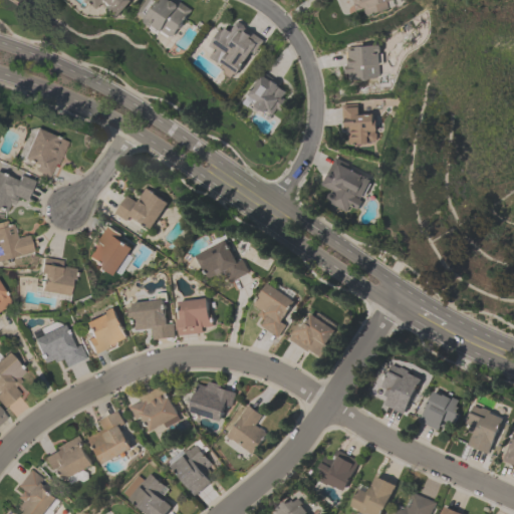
[(131,0),(116,17),(108,10),(110,8),(102,2),(96,9),(86,0),(131,0)]
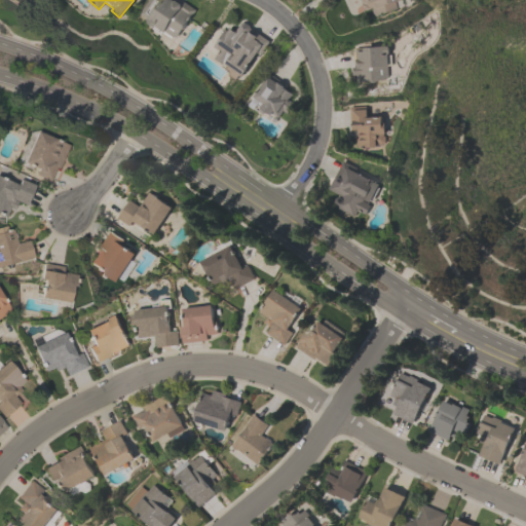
[(178,36),(174,37),(165,31),(162,34),(154,28),(155,26),(152,26),(148,23),(148,20),(140,13),(148,0),(176,0),(181,3),(183,1),(195,10),(187,24),(187,25),(184,29),(183,29),(178,36)]
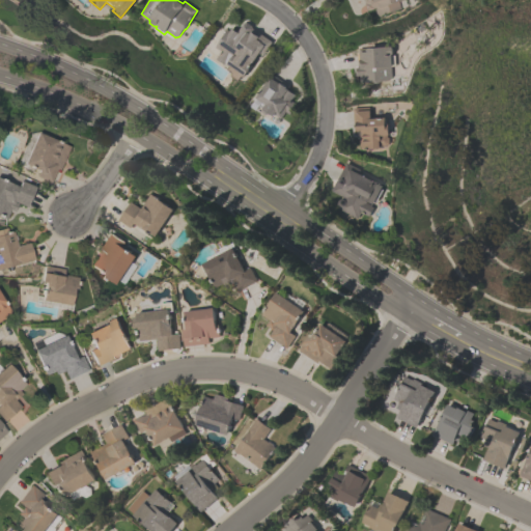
[(376,7),(374,7),(374,8),(368,10),(368,9),(367,9),(365,3),(366,3),(364,0),(406,0),(409,6),(380,16),(379,14),(378,14),(376,9),(376,7)]
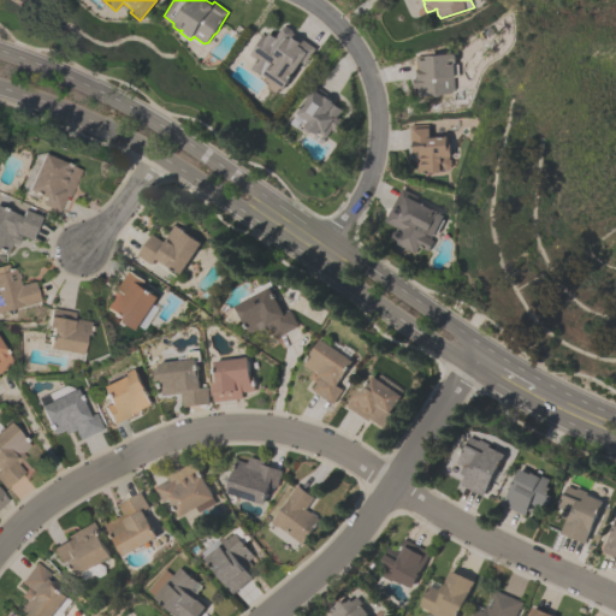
[(250,54),(266,30),(276,36),(282,28),(285,27),(291,30),(292,34),(291,36),(295,39),(300,37),(315,48),(306,63),(303,60),(285,88),(284,89),(282,89),(280,89),(277,94),(270,89),(268,83),(264,81),(267,76),(264,73),(261,75),(252,69),(258,59),(250,54)]
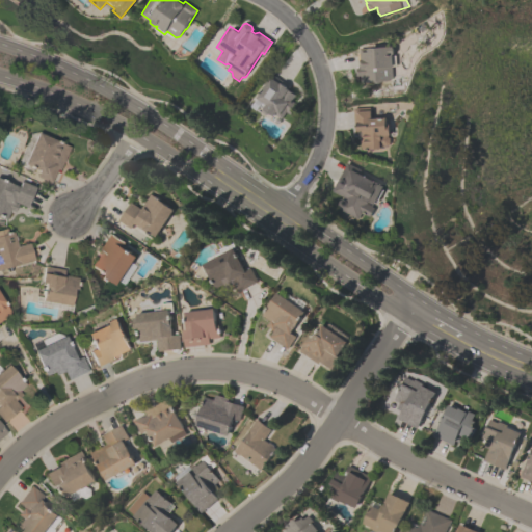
[(361,82),(361,78),(358,78),(358,76),(356,76),(356,68),(361,68),(360,67),(360,61),(362,61),(361,52),(368,52),(368,48),(391,47),(391,51),(394,51),(394,55),(392,55),(393,80),(381,81),(381,82),(380,82),(376,83),(375,82),(374,81),(361,82)]
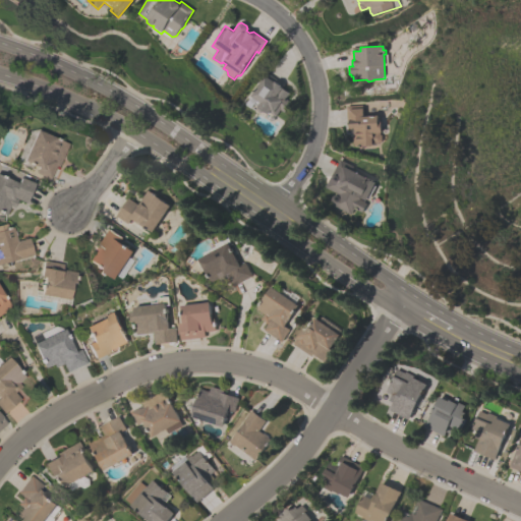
[(276,118),(266,112),(264,113),(262,113),(259,111),(259,108),(261,107),(255,103),(251,108),(246,105),(266,75),(275,81),(276,80),(283,85),(282,87),(292,94),(288,99),(292,102),(285,113),(281,110),(276,118)]
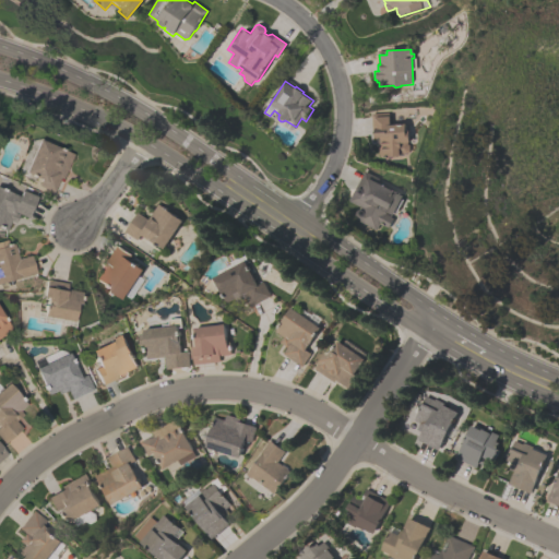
[(408,153),(401,153),(401,156),(379,157),(378,146),(377,146),(376,138),(373,138),(371,114),(389,113),(389,116),(390,116),(390,125),(406,123),(406,130),(409,130),(409,143),(408,143),(408,144),(409,145),(411,151),(408,153)]
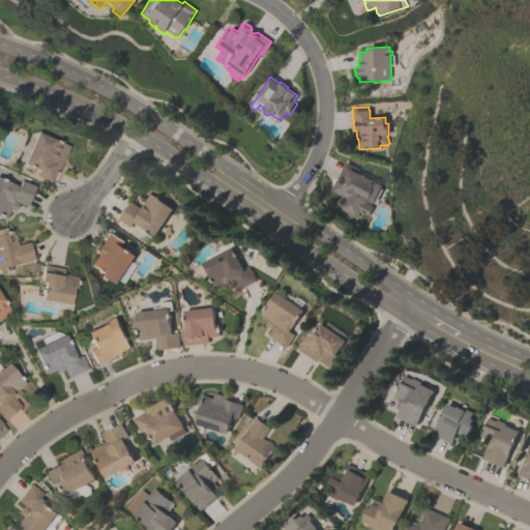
[(35,131),(67,145),(57,169),(55,168),(49,181),(34,175),(36,169),(21,163),(35,131)]
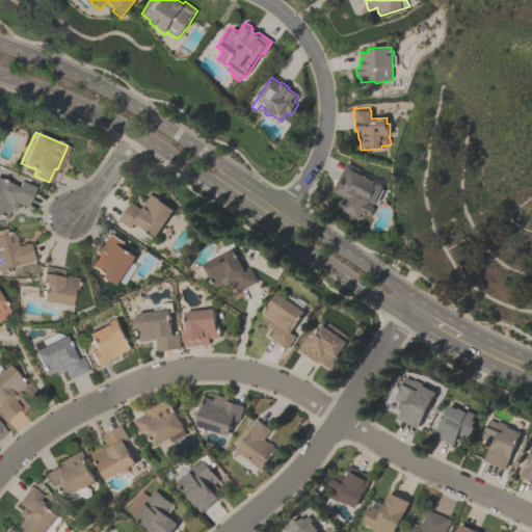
[(331,191),(347,163),(362,171),(361,174),(383,186),(382,189),(384,190),(377,203),(376,203),(374,205),(368,202),(367,203),(375,208),(370,217),(362,212),(358,218),(340,210),(341,208),(340,206),(339,204),(340,202),(341,200),(343,198),(346,200),(331,191)]
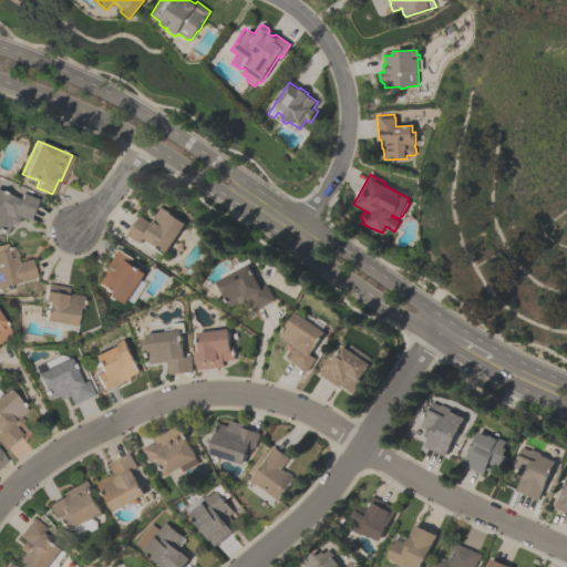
[(26,220),(17,217),(13,226),(9,224),(4,233),(0,230),(0,191),(18,198),(20,193),(35,198),(26,220)]
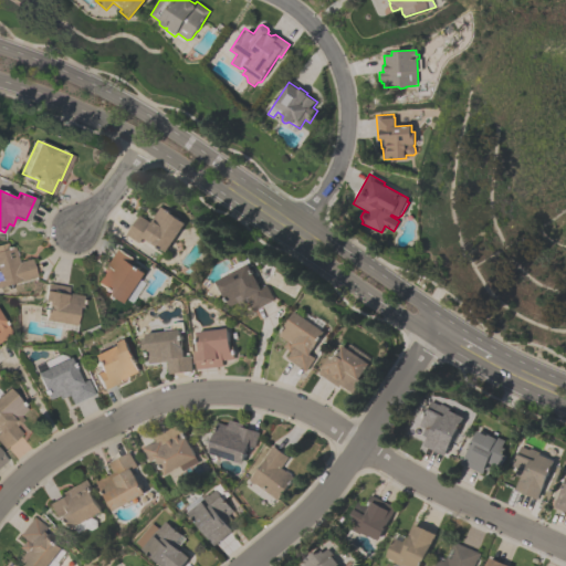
[(150,222),(160,207),(185,223),(165,252),(144,238),(139,243),(126,234),(139,216),(150,222)]
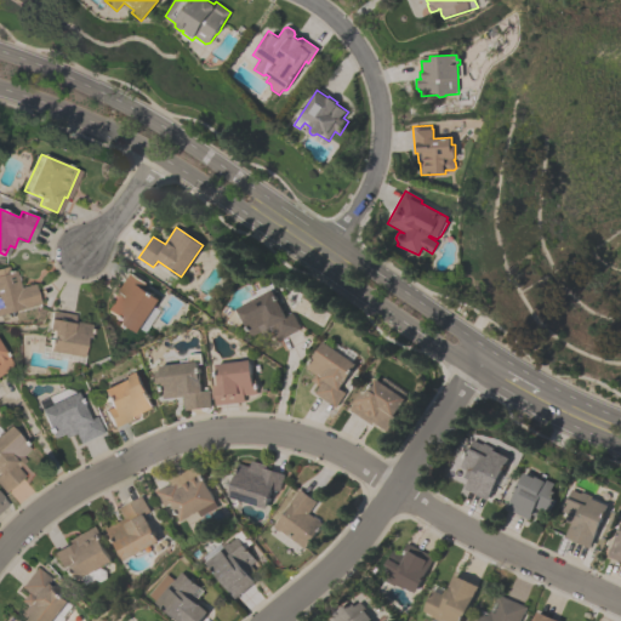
[(39,303),(23,307),(23,306),(0,312),(0,266),(4,266),(6,272),(15,269),(20,286),(33,283),(39,303)]
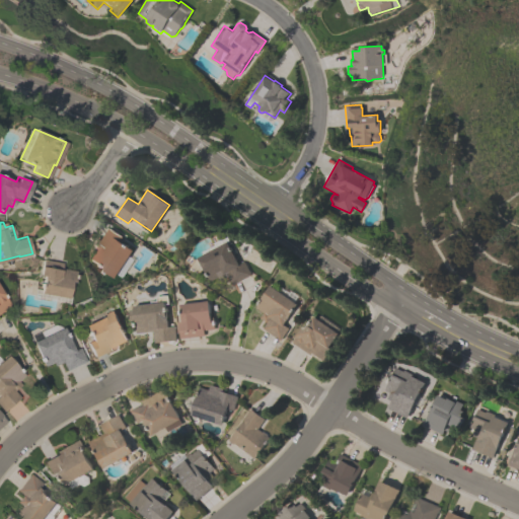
[(115,278),(94,264),(95,263),(88,257),(108,229),(122,238),(120,241),(133,250),(115,278)]
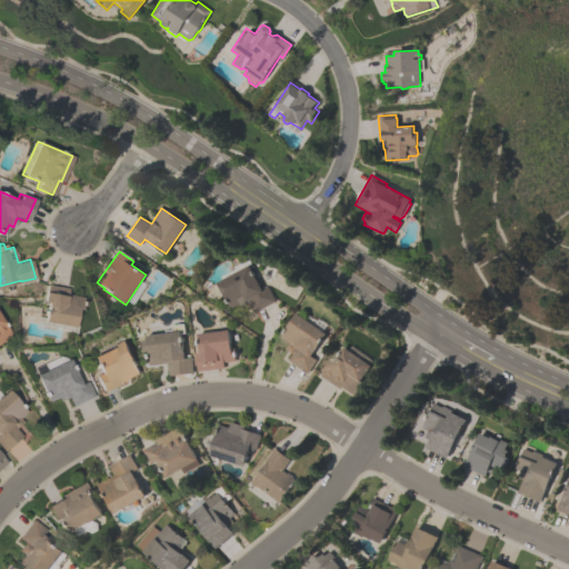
[(217,282),(250,266),(262,290),(269,287),(276,301),(255,312),(249,300),(231,309),(217,282)]
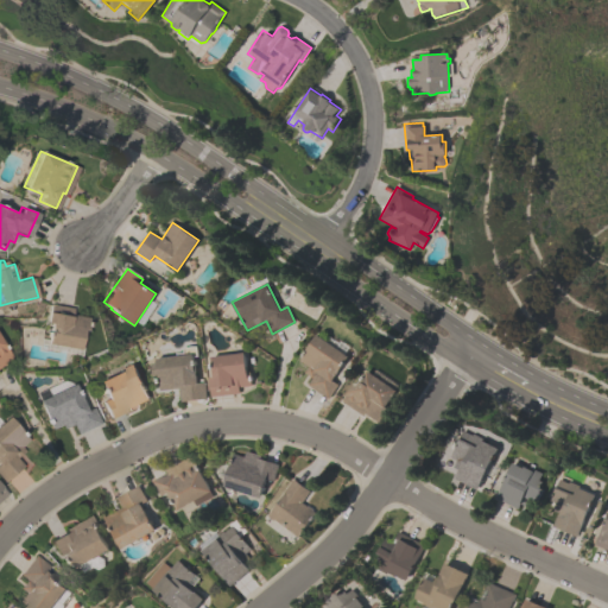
[(88,317),(86,329),(83,329),(78,349),(46,342),(50,322),(45,322),(49,303),(71,306),(70,314),(88,317)]
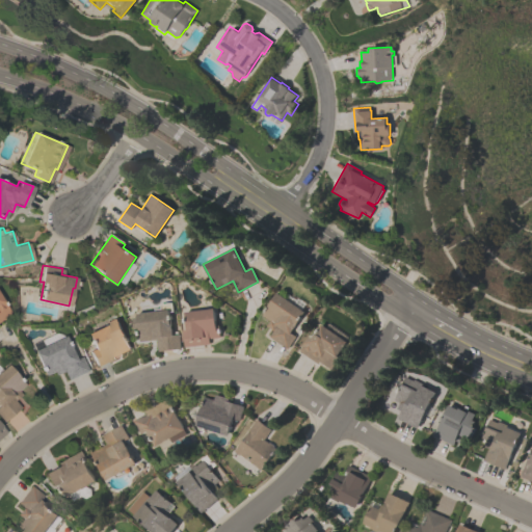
[(269,337),(273,330),(266,326),(270,321),(262,315),(277,292),(306,312),(291,333),(296,337),(288,349),(269,337)]
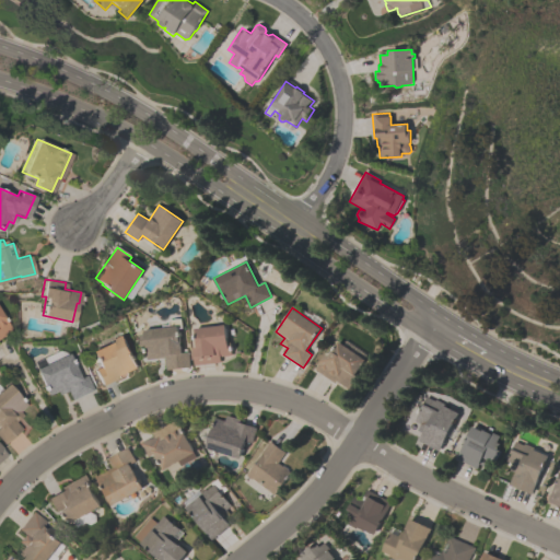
[(0,311),(12,329),(0,337),(0,311)]
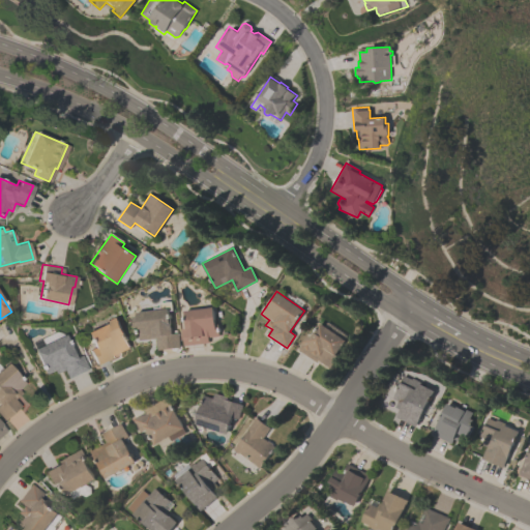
[(139,341),(136,313),(154,310),(154,308),(160,307),(159,303),(172,302),(173,311),(169,311),(172,333),(178,333),(180,347),(158,350),(156,339),(139,341)]
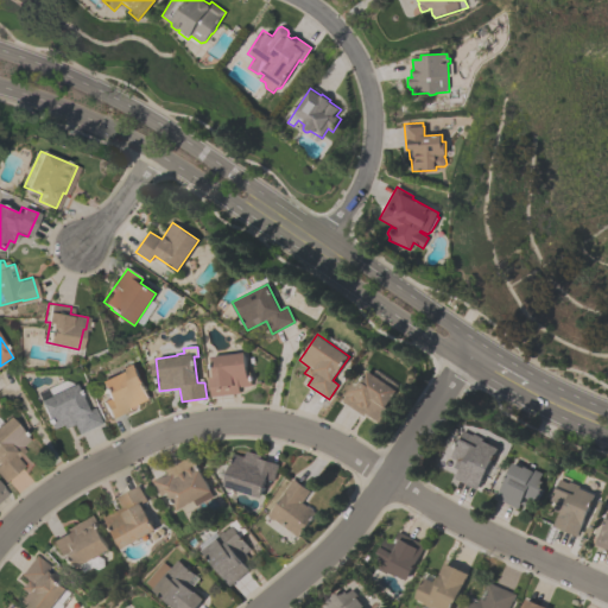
[(251,386),(239,387),(240,393),(210,397),(209,378),(213,377),(211,356),(245,353),(246,372),(249,371),(251,386)]
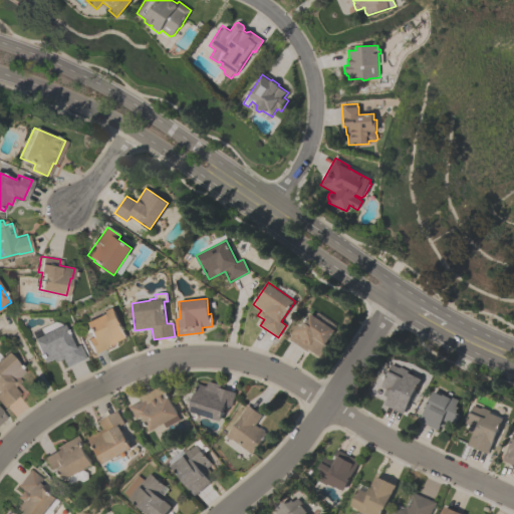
[(125,337),(93,352),(86,338),(90,336),(83,321),(113,308),(120,324),(120,325),(125,337)]
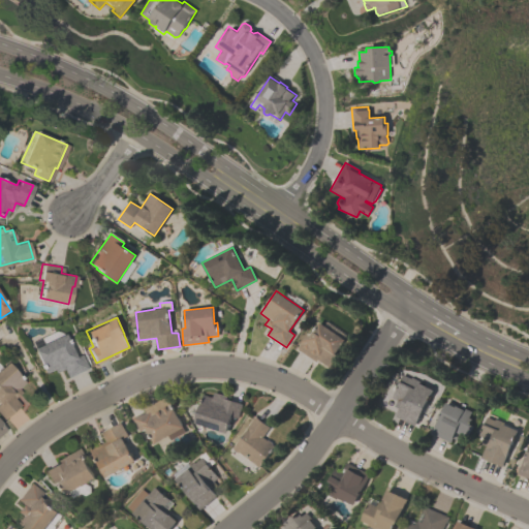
[(298,349),(308,334),(311,336),(320,322),(345,340),(336,354),(338,355),(330,367),(318,360),(316,363),(298,349)]
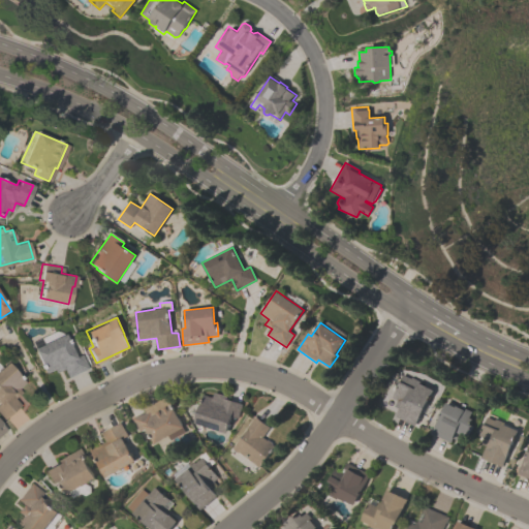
[(33,348),(64,335),(74,358),(81,354),(86,368),(66,377),(62,369),(55,373),(53,369),(44,373),(33,348)]
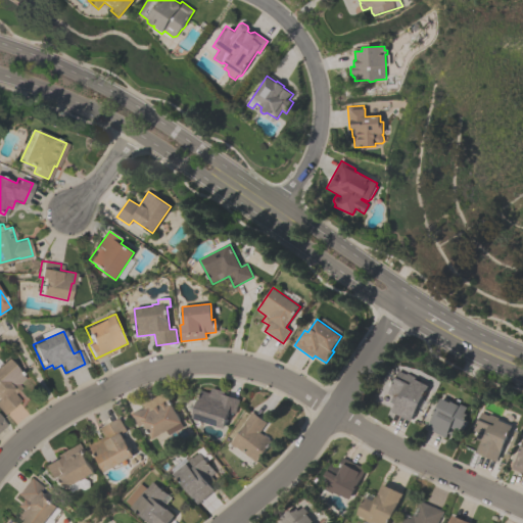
[(3,414),(0,411),(0,363),(6,358),(25,378),(17,383),(20,386),(13,393),(19,399),(3,414)]
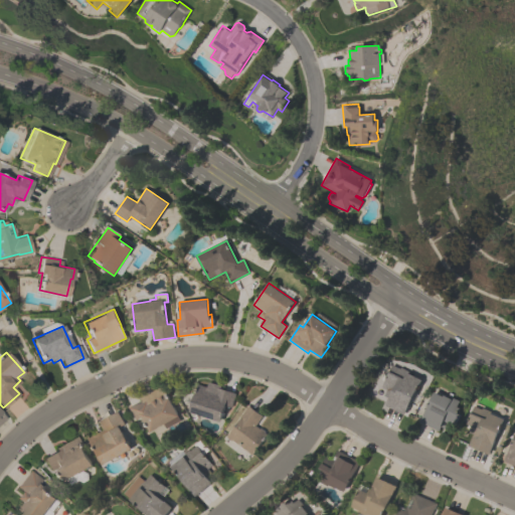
[(385,387),(395,368),(421,381),(404,414),(388,405),(392,398),(387,395),(390,390),(385,387)]
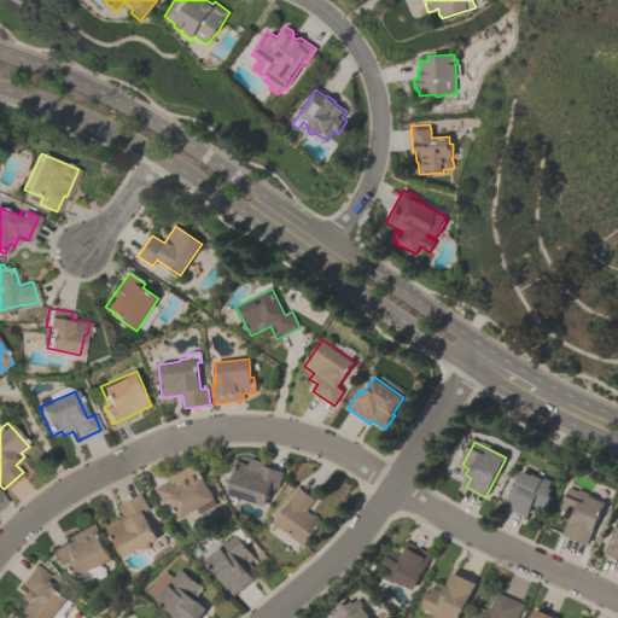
[(283,472),(278,489),(270,487),(268,494),(264,494),(261,505),(227,495),(238,461),(249,465),(250,459),(266,462),(264,466),(283,472)]
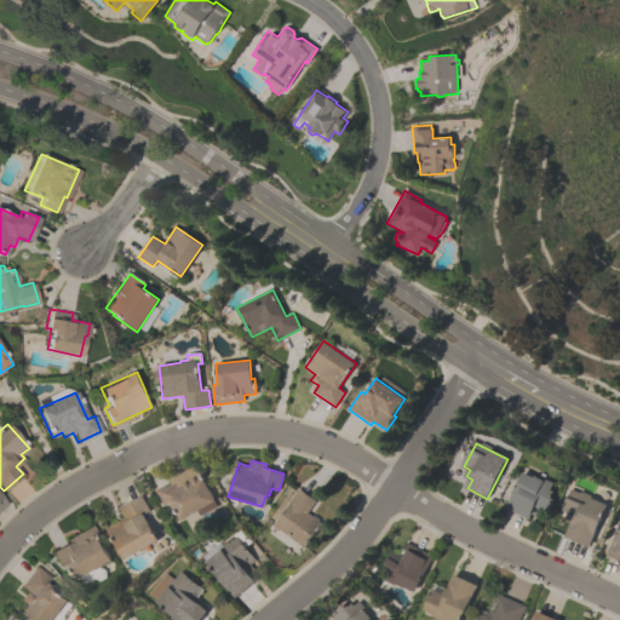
[(155,491),(171,482),(168,478),(195,465),(216,501),(181,521),(171,503),(164,507),(155,491)]
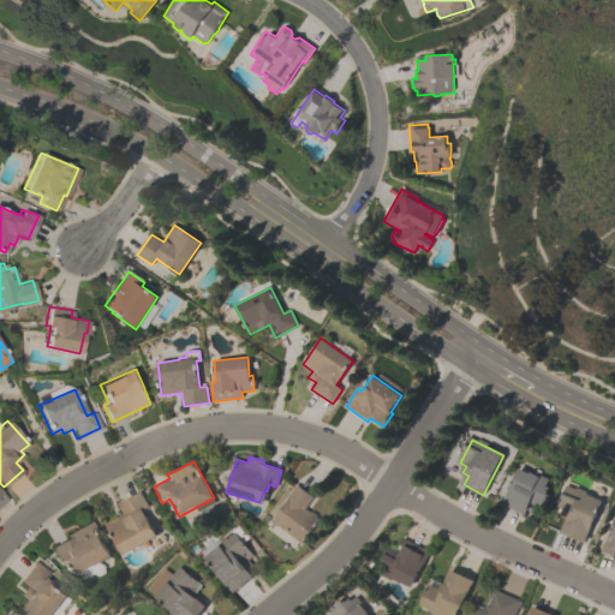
[(502,503),(520,469),(539,479),(542,476),(550,481),(547,488),(551,491),(539,515),(527,509),(524,514),(502,503)]
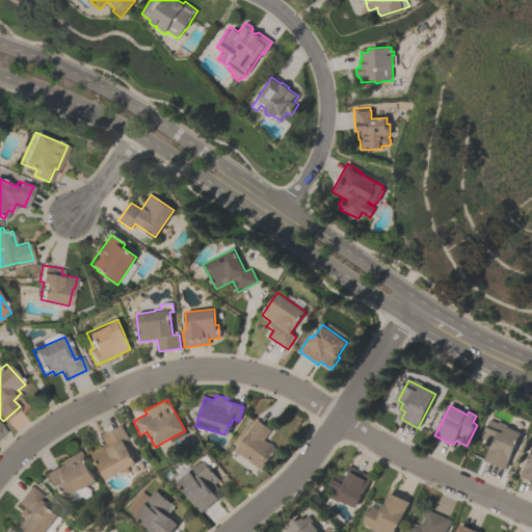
[(261,470),(239,454),(239,455),(234,451),(258,420),(271,430),(264,440),(276,449),(261,470)]
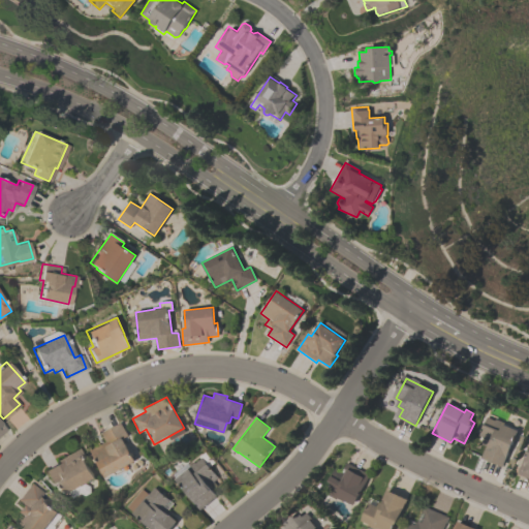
[(484,435),(490,419),(518,431),(503,467),(484,459),(492,439),(484,435)]
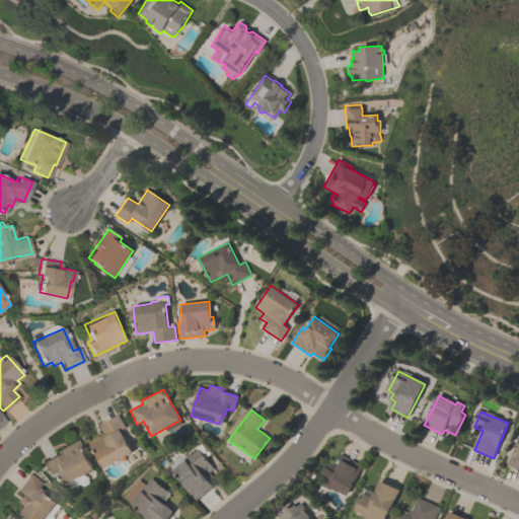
[(103,468),(88,442),(104,433),(100,425),(119,415),(126,428),(121,431),(133,452),(103,468)]
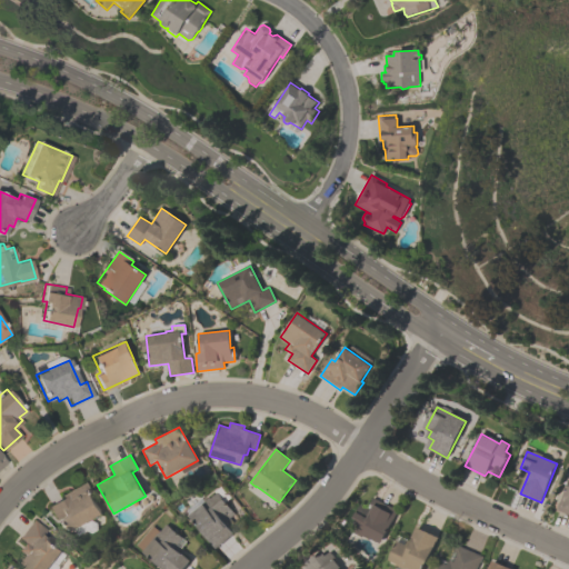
[(568,515),(557,510),(568,480),(568,515)]
